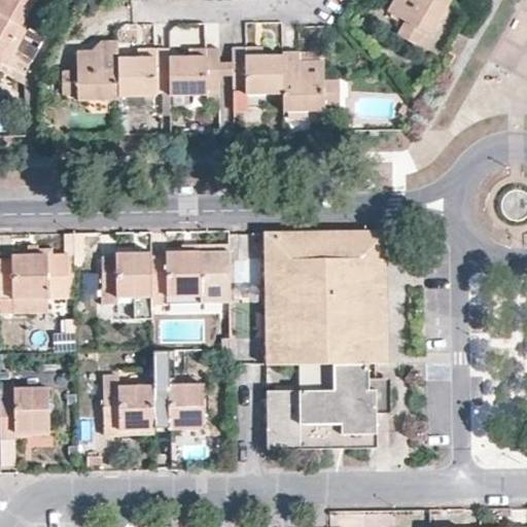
[(33,0),(0,0),(0,12),(20,25),(33,0)]
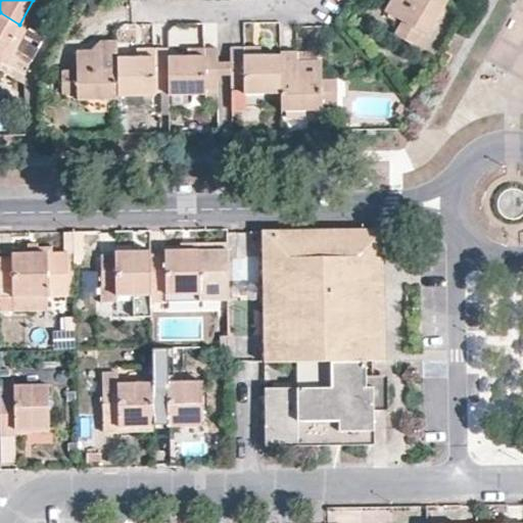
[(389,0),(384,10),(400,18),(394,31),(414,42),(420,30),(426,34),(444,0),(389,0)]
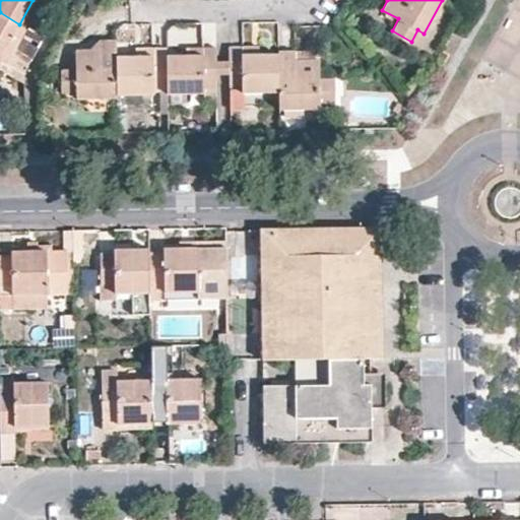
[(0,56),(19,24),(0,12),(0,56)]
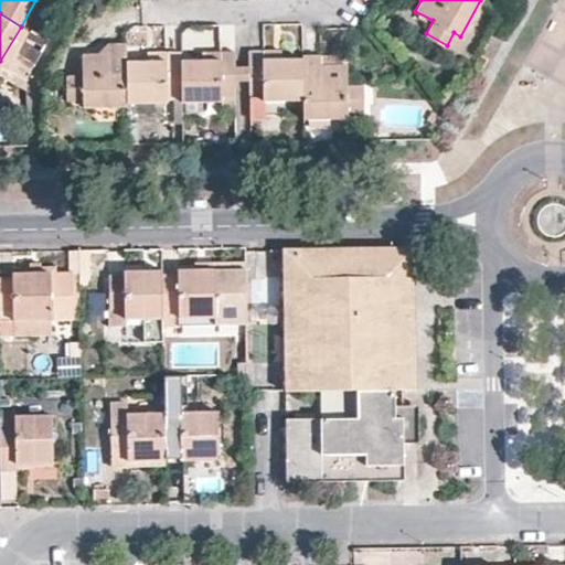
[(126,62),(126,44),(108,43),(108,53),(83,53),(83,75),(65,75),(67,99),(84,98),(84,106),(127,106),(127,102),(126,62)]
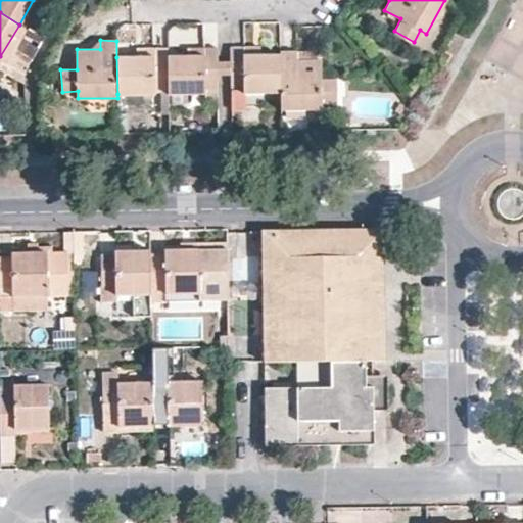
[(243,46),(230,47),(230,61),(230,75),(230,88),(243,86),(243,93),(281,92),(280,54),(259,55),(244,55),(243,46)]
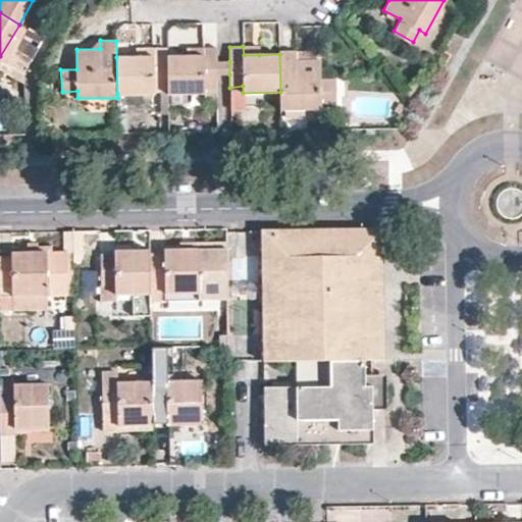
[(260,46),(243,46),(244,55),(259,55),(260,46)]
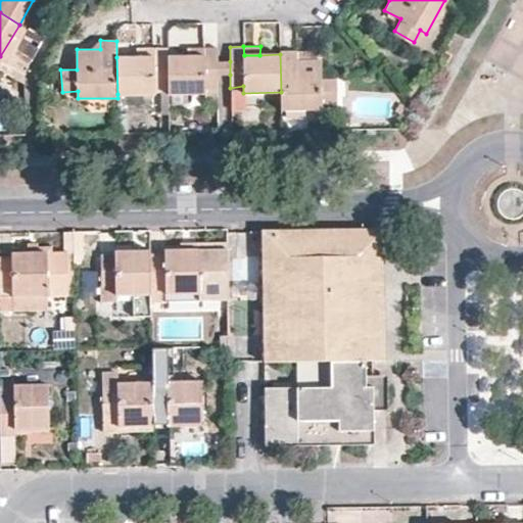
[(217,47),(204,47),(204,56),(186,55),(168,55),(168,88),(168,93),(205,93),(205,88),(218,88),(218,75),(217,60),(217,47)]
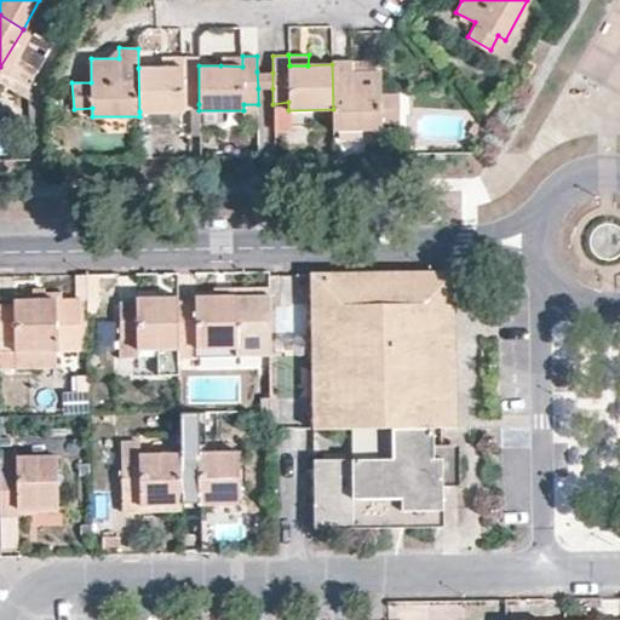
[(220,56),(220,65),(242,67),(242,56),(220,56)]
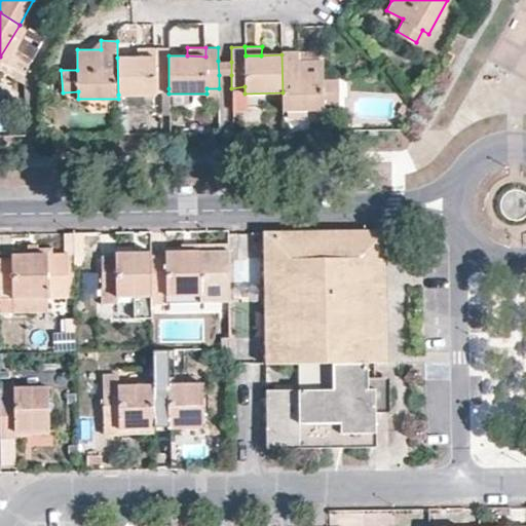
[(168,48),(154,48),(155,57),(138,58),(117,58),(118,95),(155,94),(155,88),(168,88),(168,55),(168,48)]
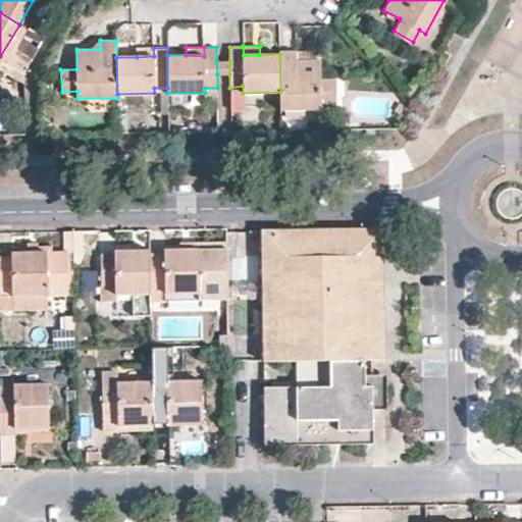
[(154,56),(153,48),(137,48),(137,57),(154,56)]
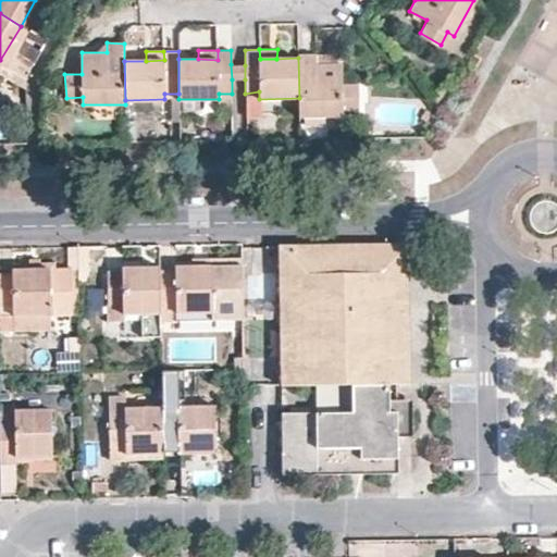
[(317,54),(298,54),(298,58),(299,98),(299,115),(344,114),(343,109),(359,108),(358,85),(344,84),(343,63),(336,63),(316,64),(317,54)]
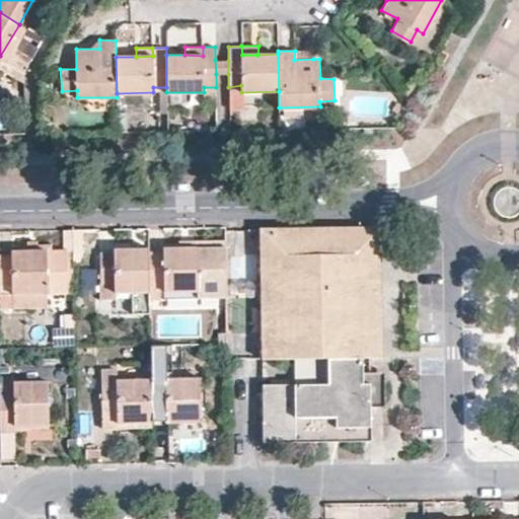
[(314,51),(295,51),(294,60),(313,59),(314,51)]
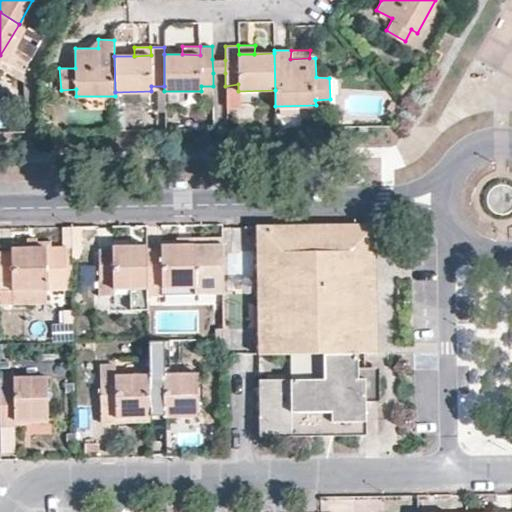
[(0,68),(22,80),(22,70),(0,58),(0,68)]
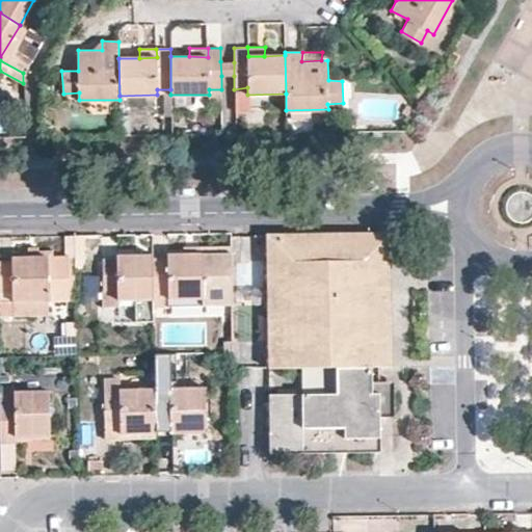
[(234,62),(220,61),(221,76),(234,76),(234,62)]
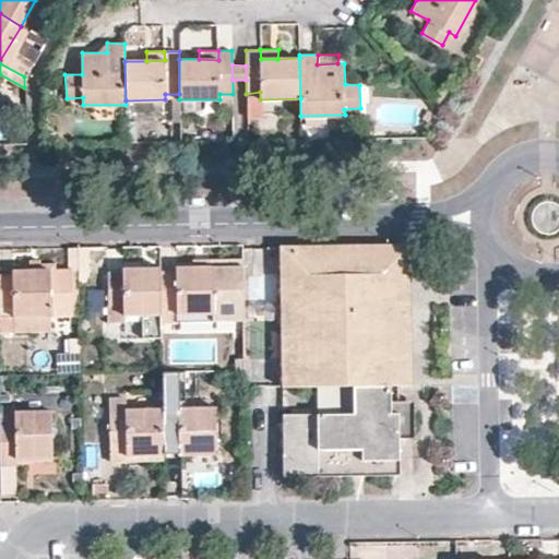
[(260,116),(260,99),(260,92),(246,94),(246,116),(260,116)]
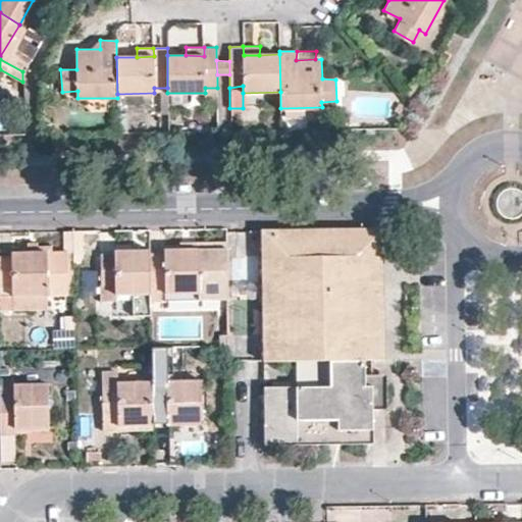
[(382,228),(370,229),(370,247),(370,267),(371,312),(371,358),(384,358),(383,312),(382,228)]
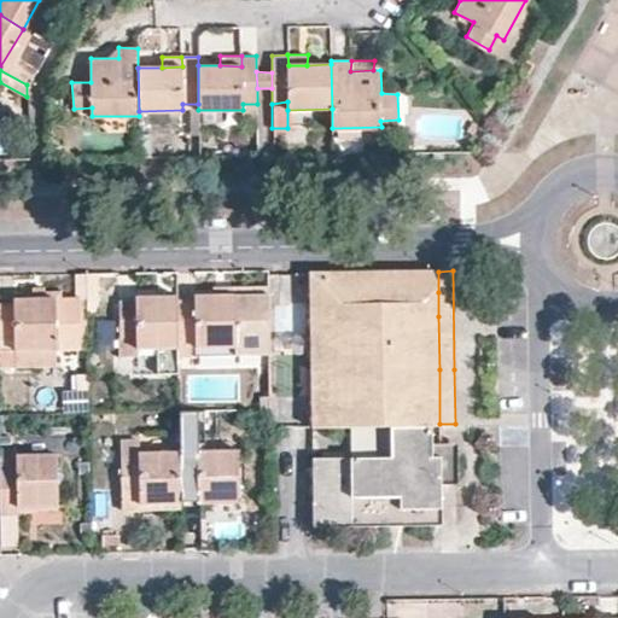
[(438,292),(438,272),(310,273),(313,425),(391,424),(432,424),(439,424),(439,369),(438,316),(438,292)]
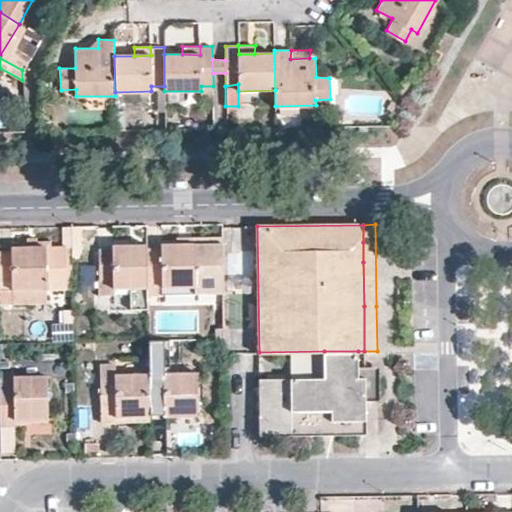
[(11,248),(54,247),(54,242),(36,242),(36,239),(27,239),(28,243),(11,243),(11,248)]
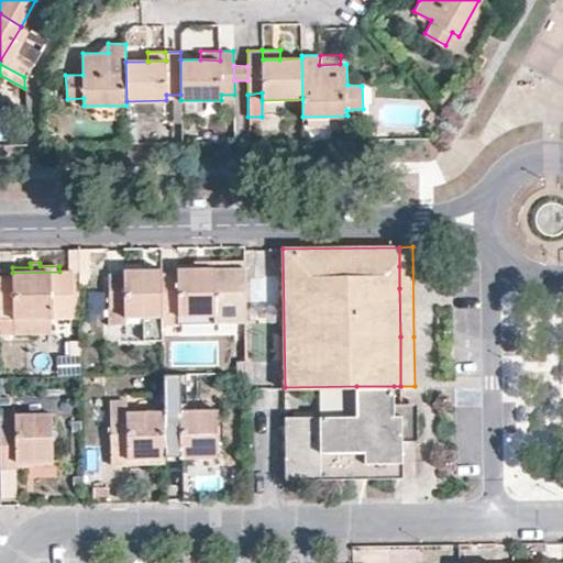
[(243,268),(195,268),(177,269),(177,274),(161,273),(162,316),(162,323),(178,323),(177,316),(214,316),(214,323),(244,323),(243,268)]
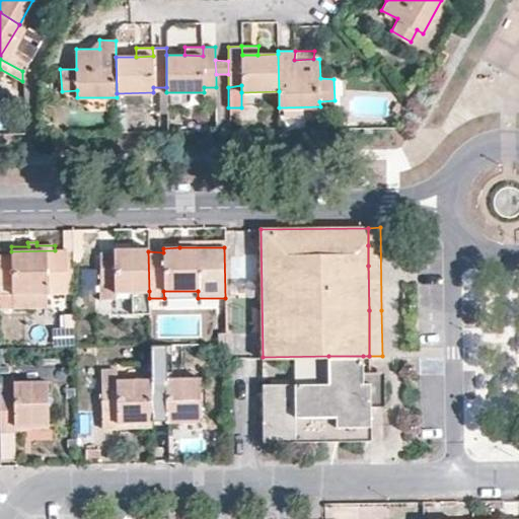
[(148,251),(148,248),(115,249),(114,252),(100,252),(100,299),(115,299),(115,292),(149,291),(148,251)]
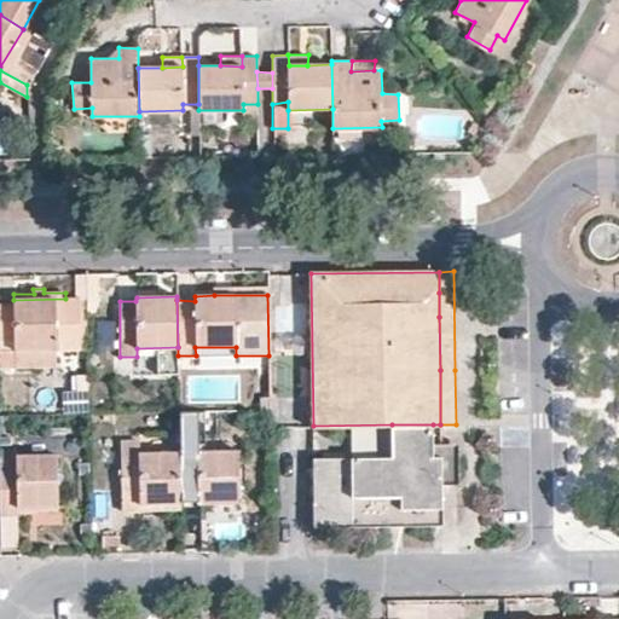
[(87,350),(86,299),(65,299),(13,300),(13,305),(0,304),(0,350),(55,350),(87,350)]
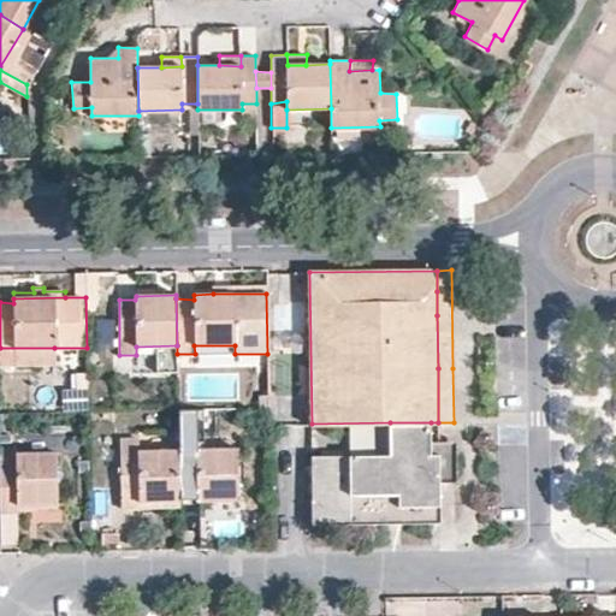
[(177,354),(177,345),(136,347),(136,355),(155,354),(155,363),(177,363),(177,354)]
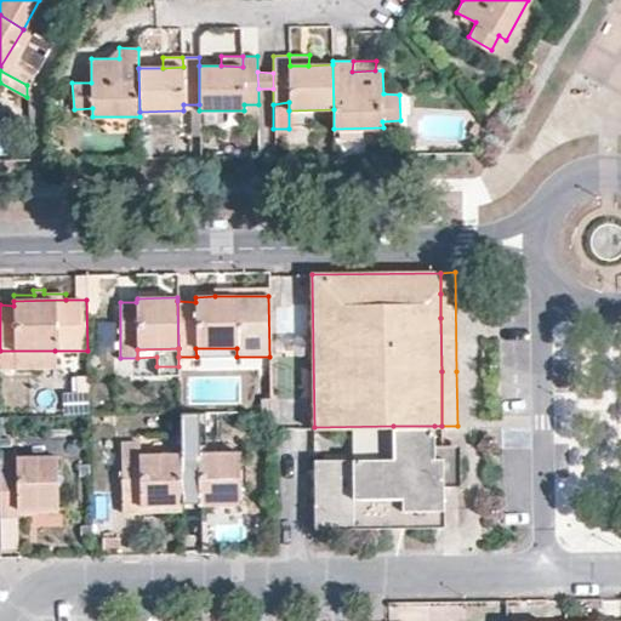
[(55,351),(0,351),(0,368),(55,368),(55,351)]
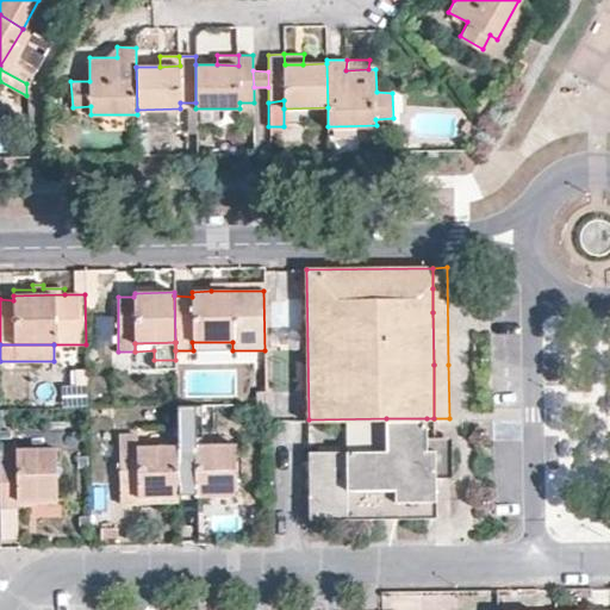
[(427,418),(386,418),(387,450),(310,452),(310,518),(436,517),(436,487),(435,475),(435,452),(427,452),(427,439),(427,418)]
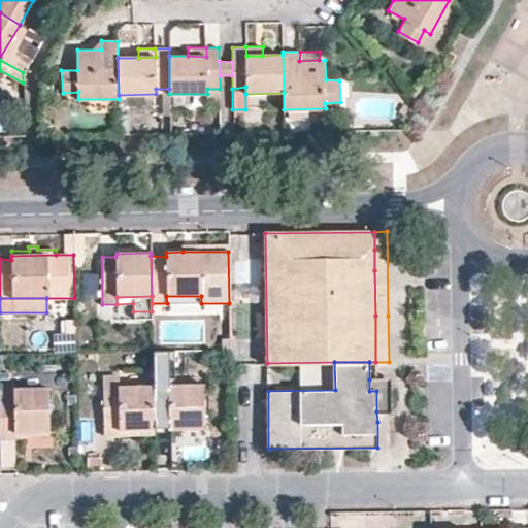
[(175,369),(153,370),(153,387),(154,428),(204,428),(204,385),(175,385),(175,369)]
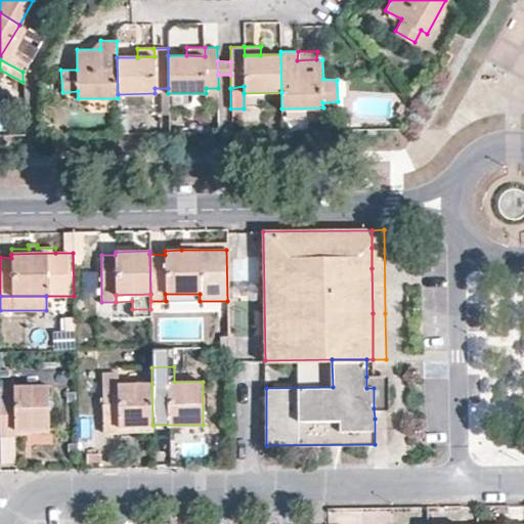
[(153,425),(151,384),(119,384),(118,373),(103,373),(104,433),(119,432),(118,426),(153,425)]
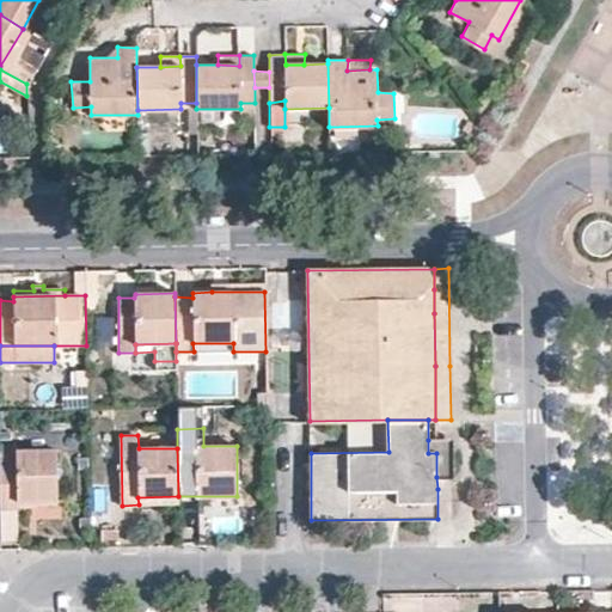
[(452,440),(428,440),(428,453),(436,453),(436,477),(452,477),(452,460),(452,440)]
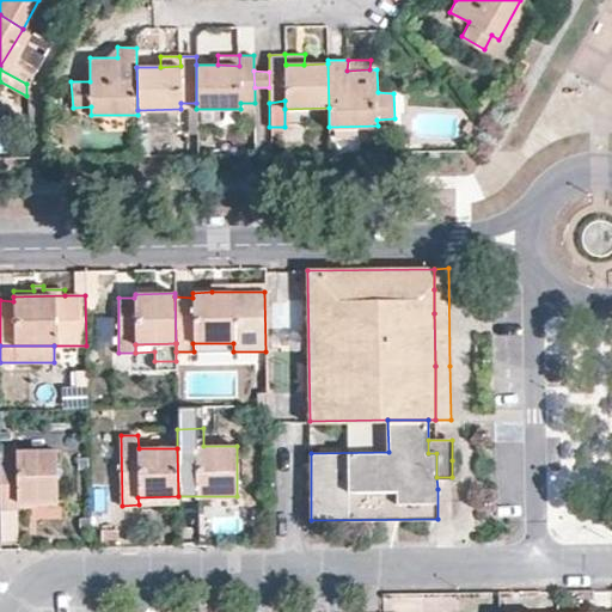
[(18,444),(0,445),(0,508),(17,508),(18,502),(56,502),(56,448),(18,450),(18,444)]
